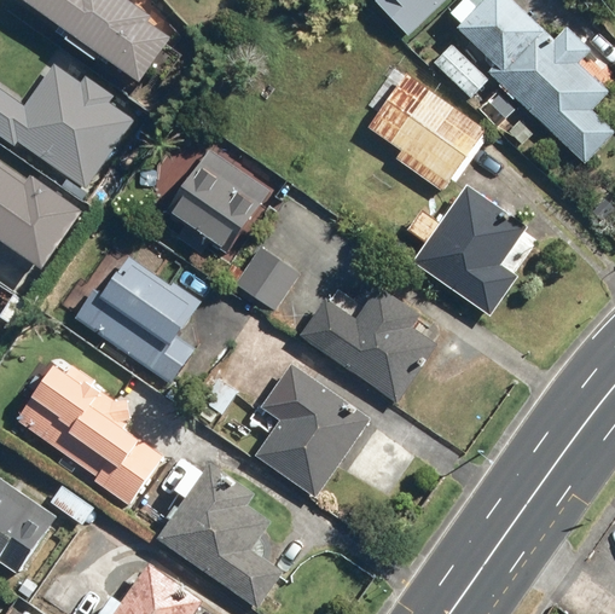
[(17,0),(141,84),(170,39),(149,23),(152,18),(125,0),(17,0)]
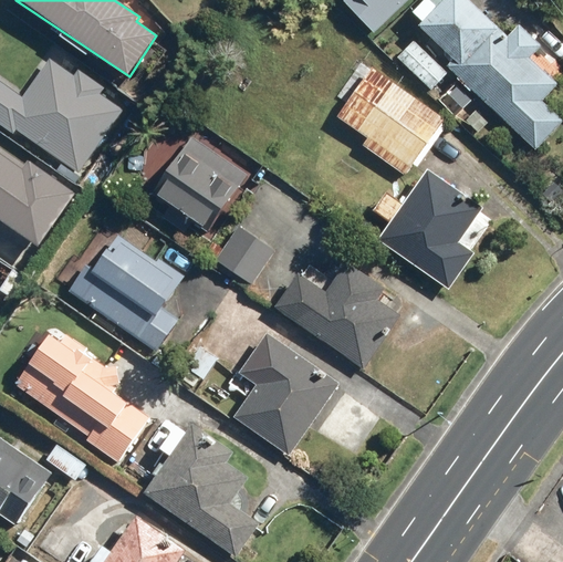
[(340,0),(374,34),(408,0),(340,0)]
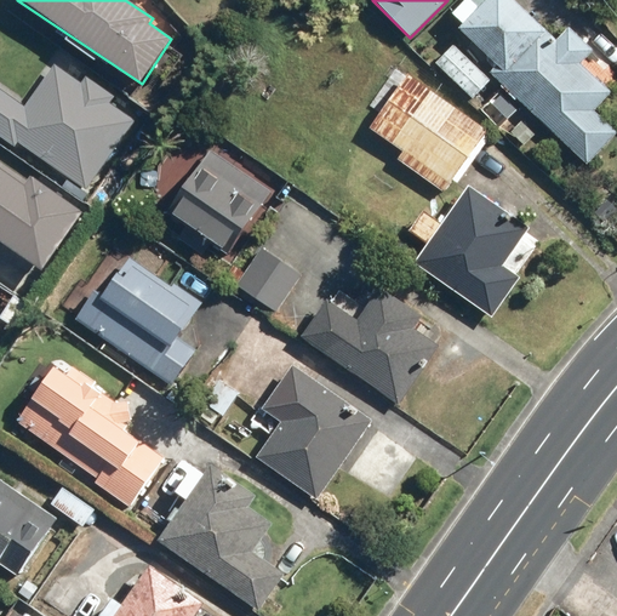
[(478,66),(490,53),(497,62),(506,70),(544,33),(513,0),(457,0),(447,11),(461,26),(457,29),(472,44),(463,51),(478,66)]
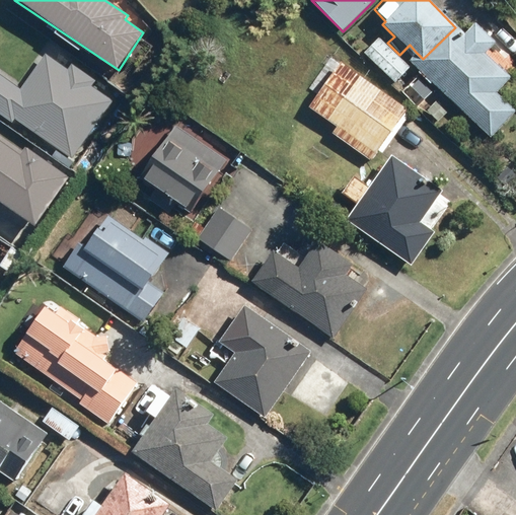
[(478,22),(464,35),(455,27),(423,59),(416,52),(410,58),(489,138),(515,111),(497,91),(513,74),(489,50),(497,42),(478,22)]
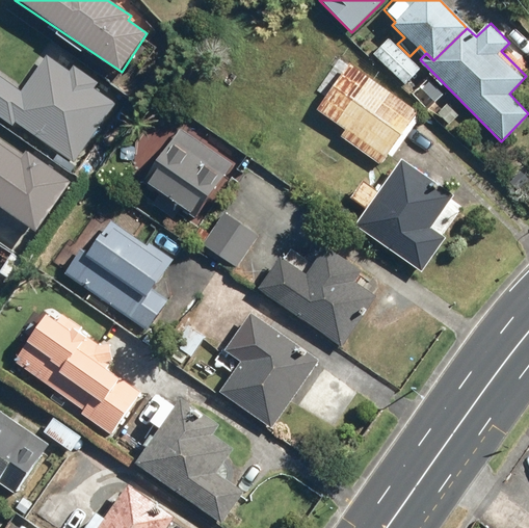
[(388,37),(372,53),(405,85),(421,69),(388,37)]
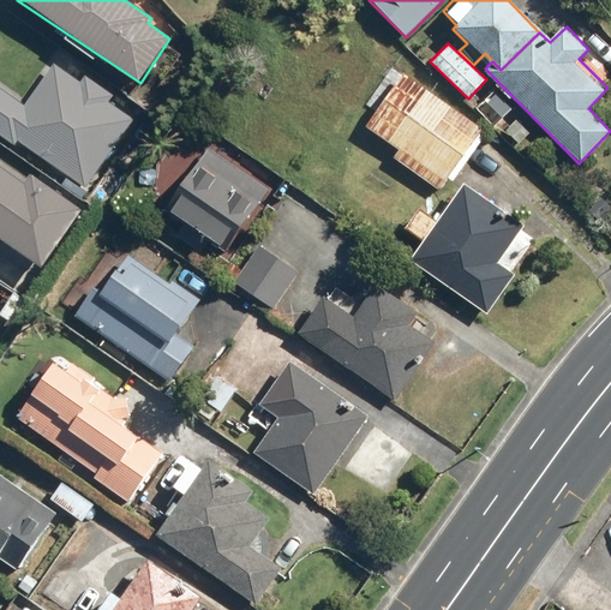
[(407,71),(405,75),(387,60),(378,71),(383,75),(363,101),(376,112),(373,114),(365,125),(397,150),(393,156),(437,192),(485,131),(407,71)]
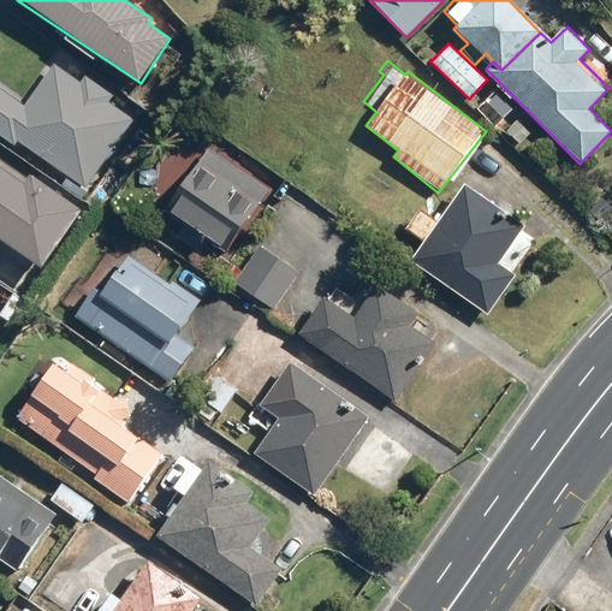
[(85,187),(134,118),(110,101),(113,95),(84,76),(81,82),(53,63),(24,106),(0,89),(0,137),(13,147),(17,141),(85,187)]
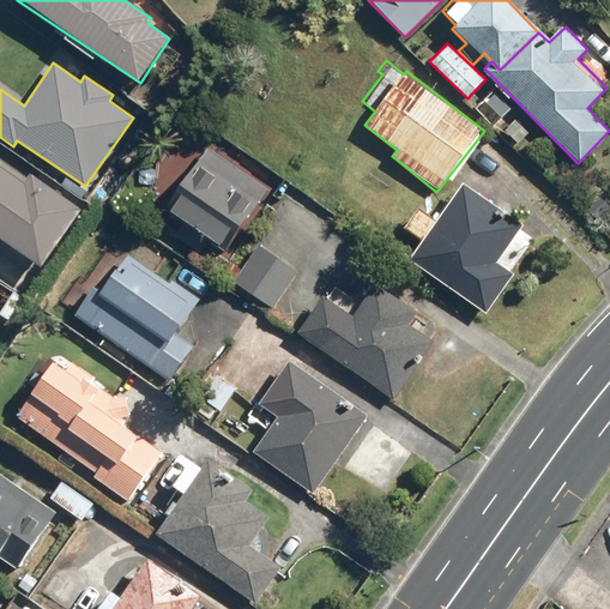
[(227,249),(269,185),(206,146),(165,210),(227,249)]
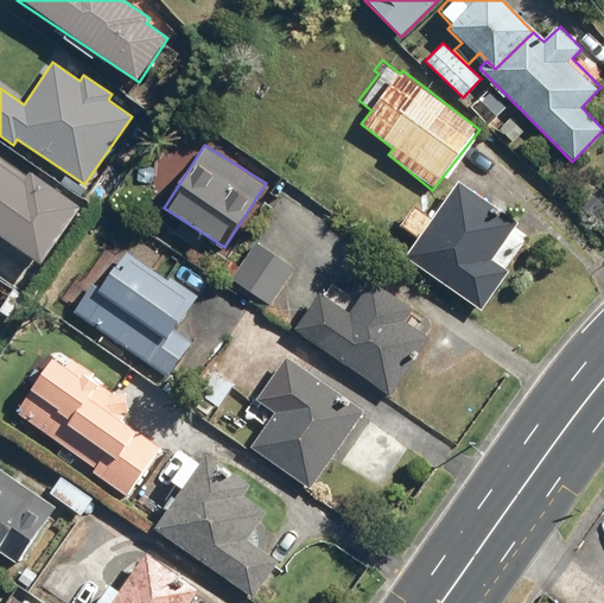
[(0,237),(37,265),(80,205),(31,171),(26,177),(0,157),(0,237)]
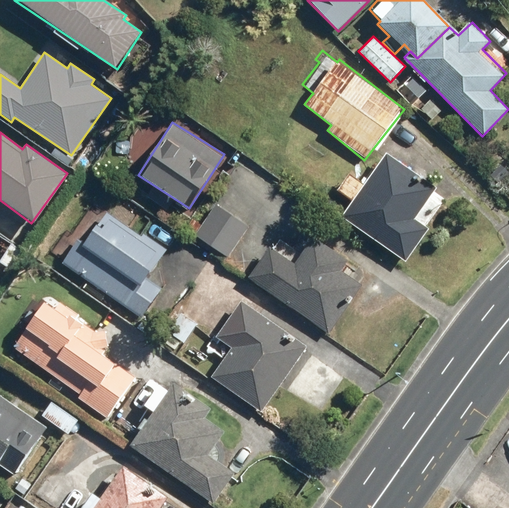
[(434,189),(384,155),(363,186),(348,175),(338,191),(352,201),(340,219),(404,263),(427,229),(413,219),(434,189)]
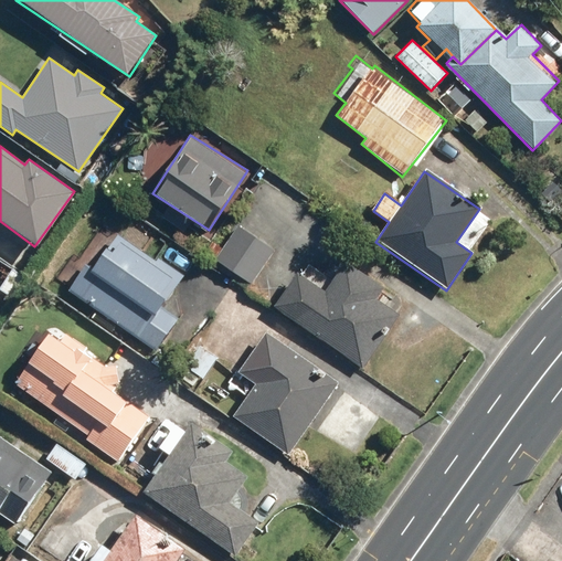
[(234,223),(211,256),(252,284),(275,250),(234,223)]
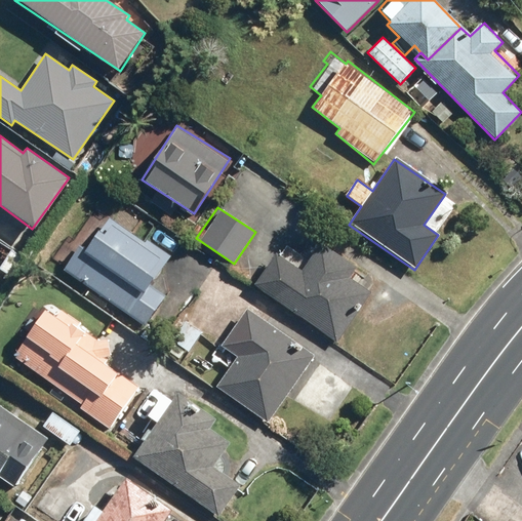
[(79,243),(61,268),(142,326),(164,294),(151,284),(168,261),(108,216),(85,247),(79,243)]
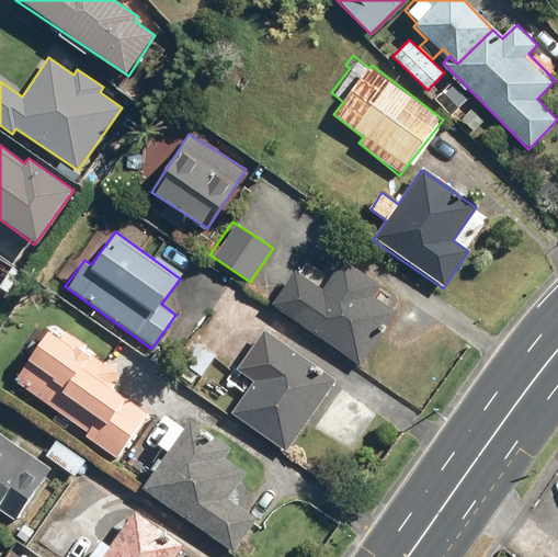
[(318,286),(299,272),(275,307),(360,366),(406,300),(340,254),(318,286)]
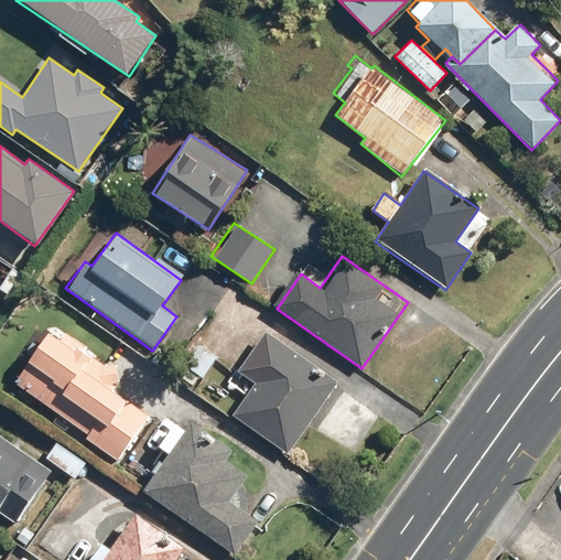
[(340,378),(267,329),(238,370),(252,380),(230,413),(289,453),(340,378)]
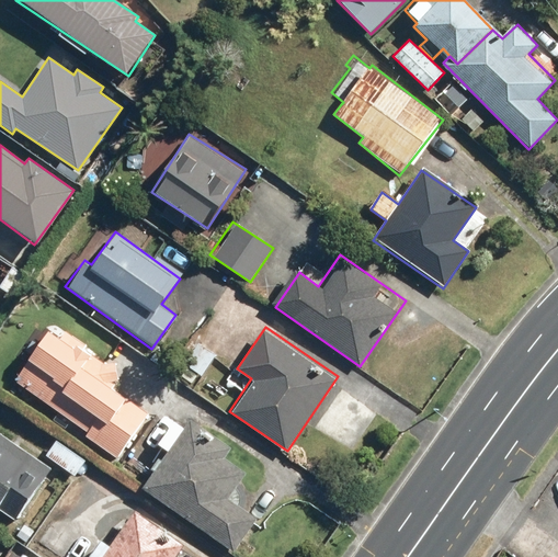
[(118,459),(150,416),(114,390),(121,379),(54,333),(20,383),(60,411),(57,417),(118,459)]
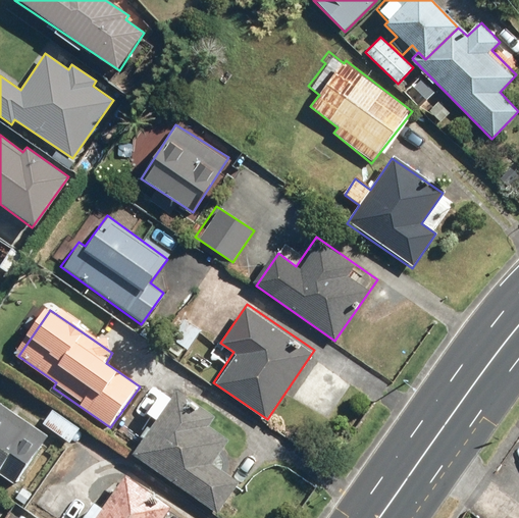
[(214,420),(176,392),(171,398),(162,392),(145,414),(157,423),(136,453),(218,515),(239,488),(208,465),(227,439),(210,426),(214,420)]
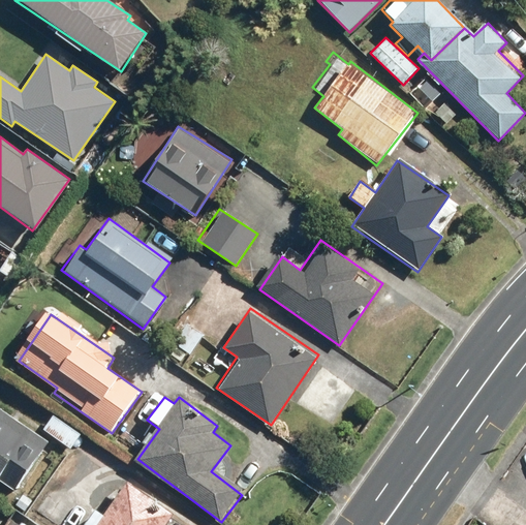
[(51,442),(0,405),(0,482),(14,493),(51,442)]
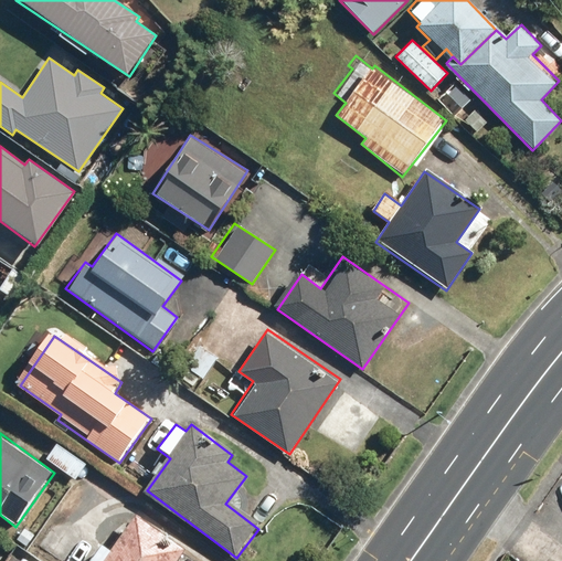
[(177,560),(186,549),(133,514),(101,560),(177,560)]
